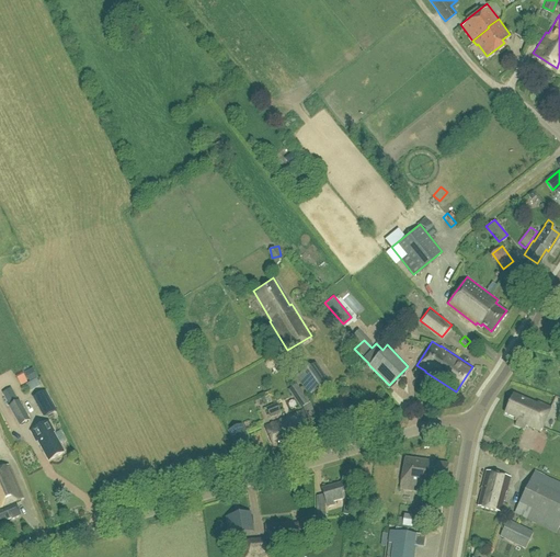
[(328,379),(316,361),(296,374),(308,393),(328,379)]
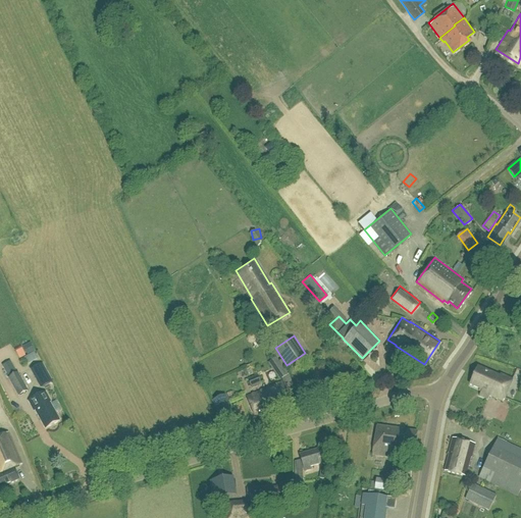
[(29,341),(21,345),(27,353),(33,349),(29,341)]
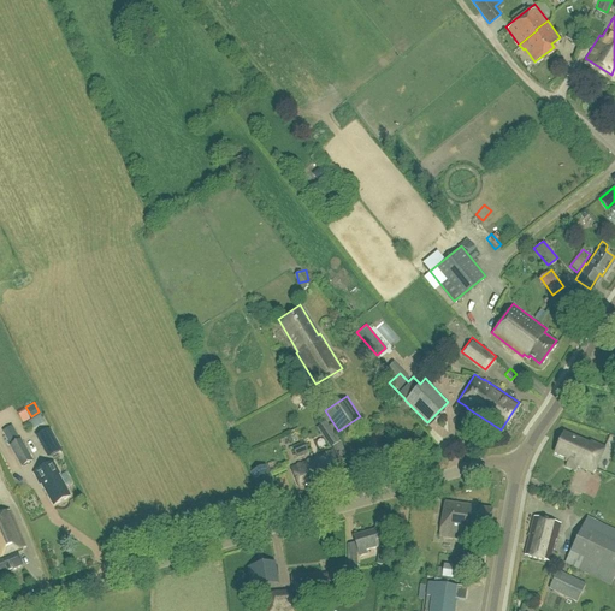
[(22,405),(15,409),(21,421),(29,416),(22,405)]
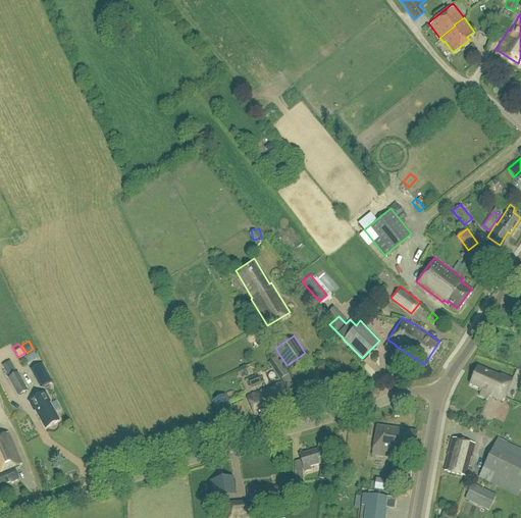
[(33,350),(21,356),(25,364),(38,358),(33,350)]
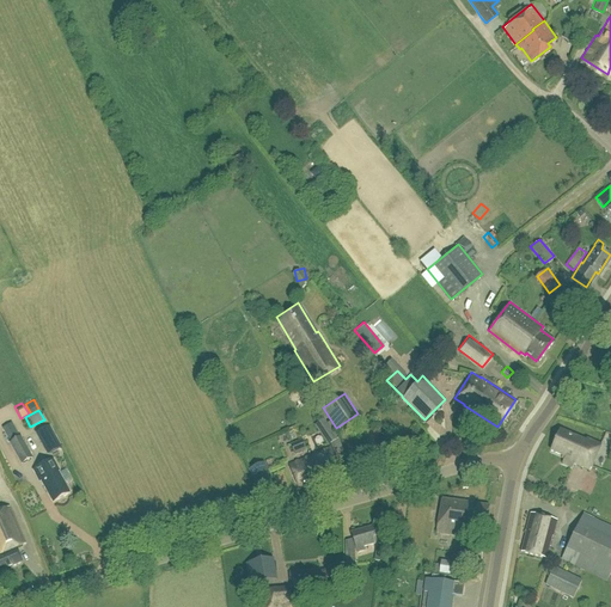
[(337,436),(323,416),(315,423),(329,442),(337,436)]
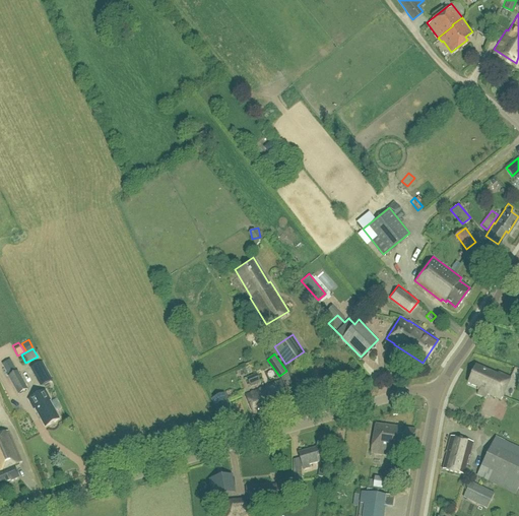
[(8,374),(18,392),(27,387),(17,369),(15,370),(9,357),(2,361),(8,374)]
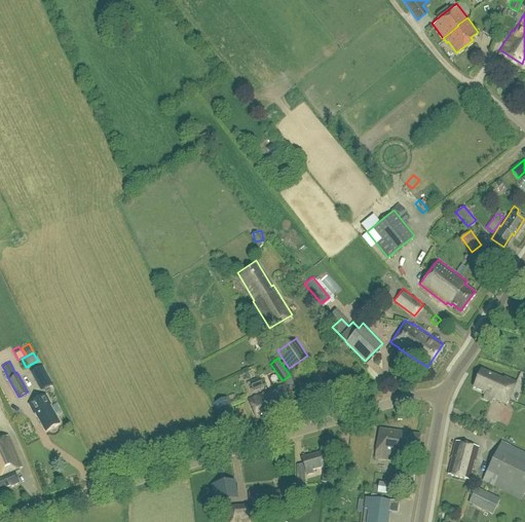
[(48,392),(57,387),(53,380),(52,381),(44,364),(34,369),(41,385),(45,384),(48,392)]
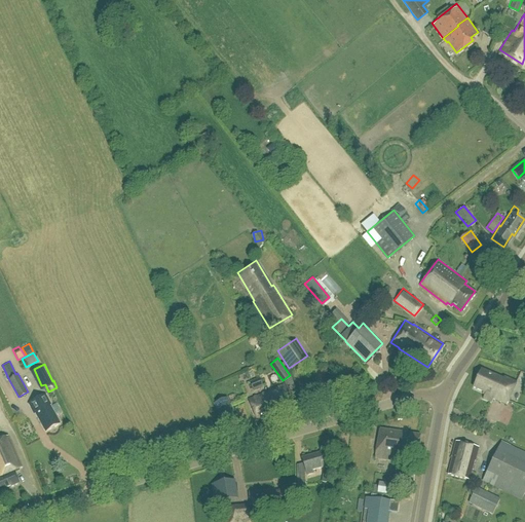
[(502,377),(480,368),(473,384),(485,390),(483,396),(491,399),(492,396),(505,402),(515,380),(502,375),(502,377)]
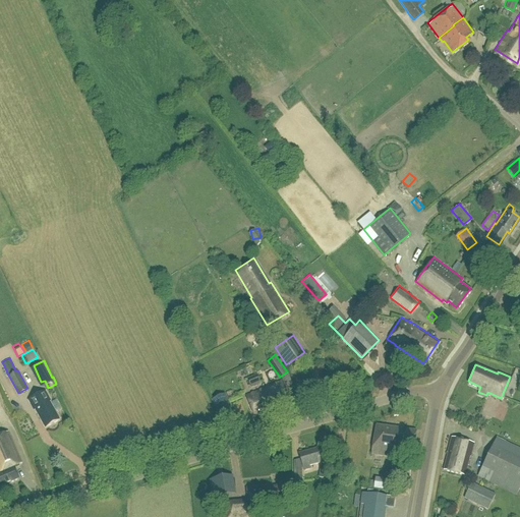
[(268,384),(265,385),(270,397),(272,396),(276,405),(289,400),(282,382),(269,388),(268,384)]
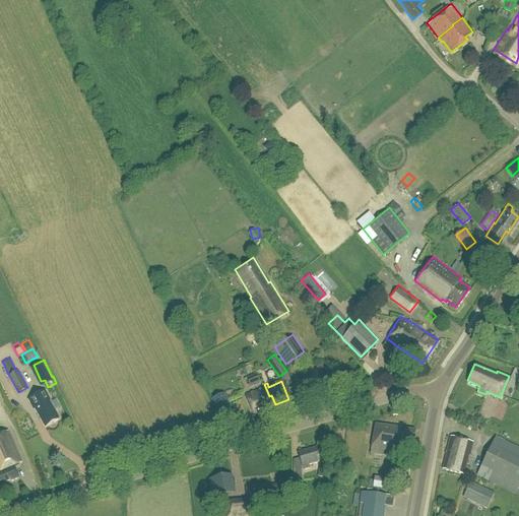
[(252,390),(245,393),(254,413),(275,404),(271,395),(269,396),(264,384),(252,390)]
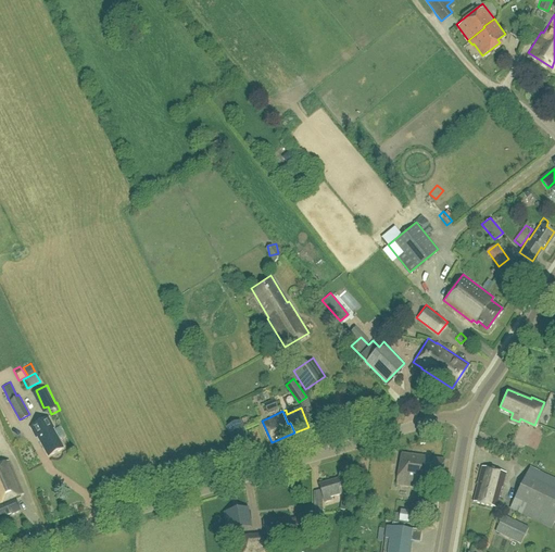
[(53,425),(48,415),(29,425),(36,435),(37,435),(47,453),(62,446),(52,426),(53,425)]
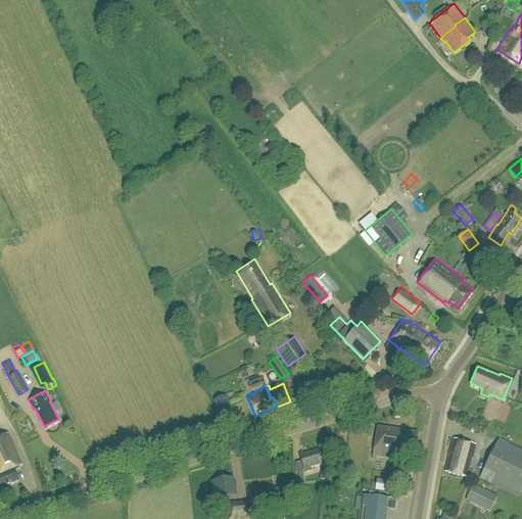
[(236,414),(226,392),(211,398),(222,421),(236,414)]
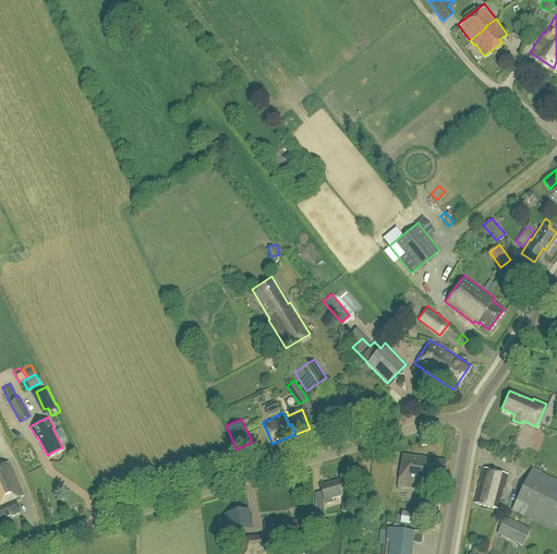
[(445,459),(402,453),(397,483),(414,485),(415,481),(442,484),(445,459)]
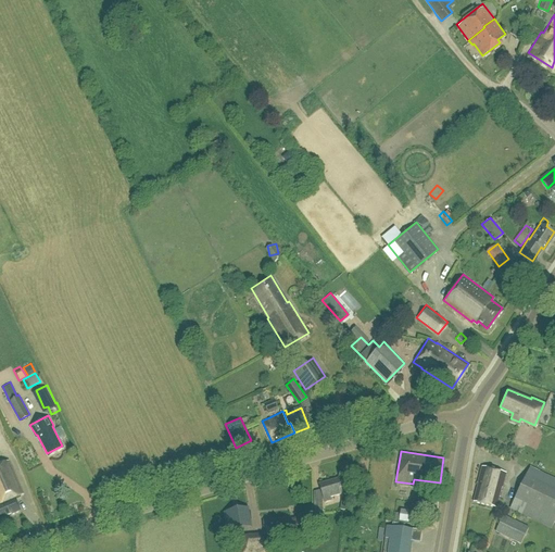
[(22,492),(8,459),(0,462),(0,517),(19,509),(13,496),(22,492)]
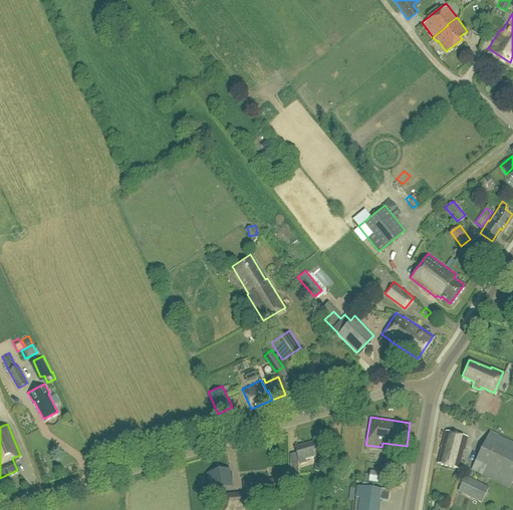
[(467,435),(445,429),(436,461),(458,467),(467,435)]
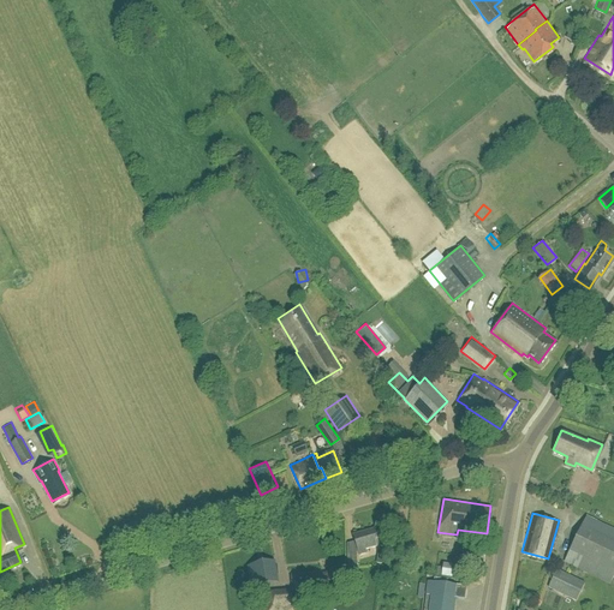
[(613,570),(613,526),(585,513),(564,560),(609,581),(613,570)]
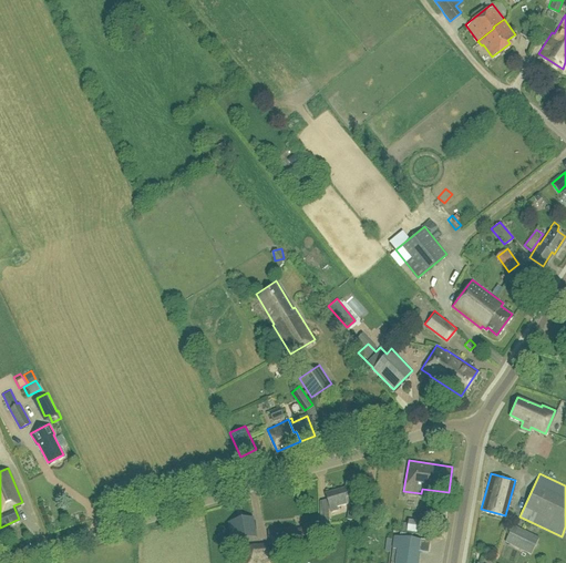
[(348,501),(343,485),(325,491),(329,510),(337,508),(336,504),(348,501)]
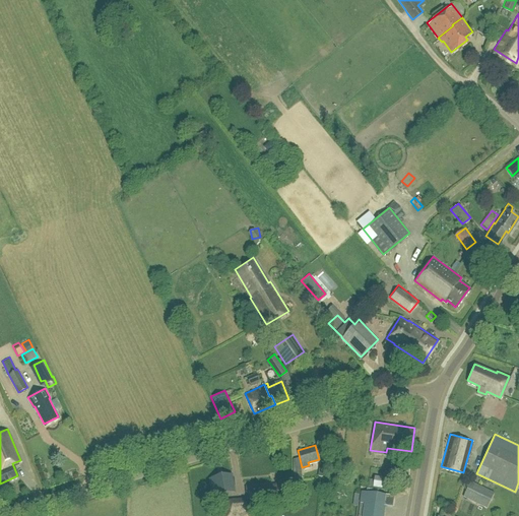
[(235,490),(232,472),(208,476),(211,494),(235,490)]
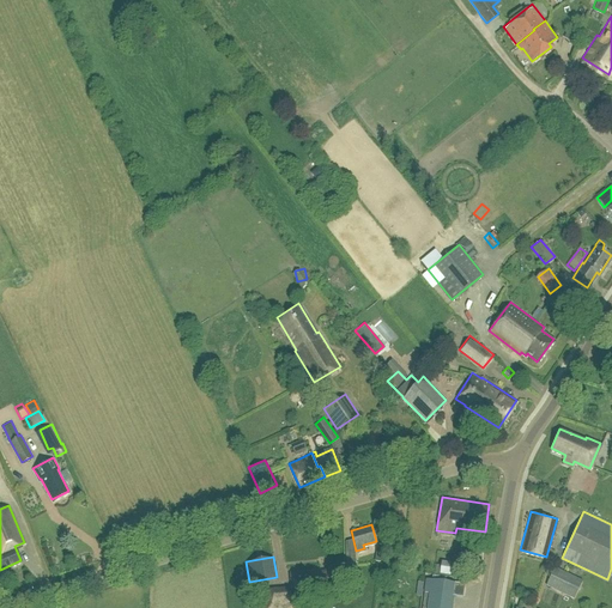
[(582,577),(555,564),(545,583),(573,596),(582,577)]
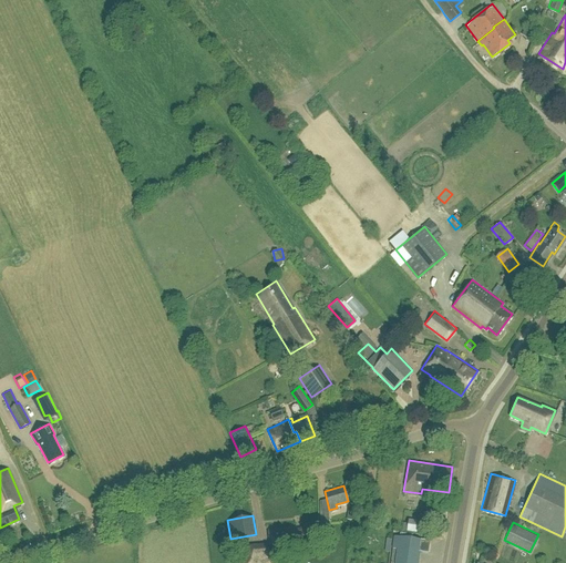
[(312,544),(310,523),(267,528),(269,542),(249,544),(245,550),(246,562),(270,559),(269,551),(300,549),(300,545),(312,544)]
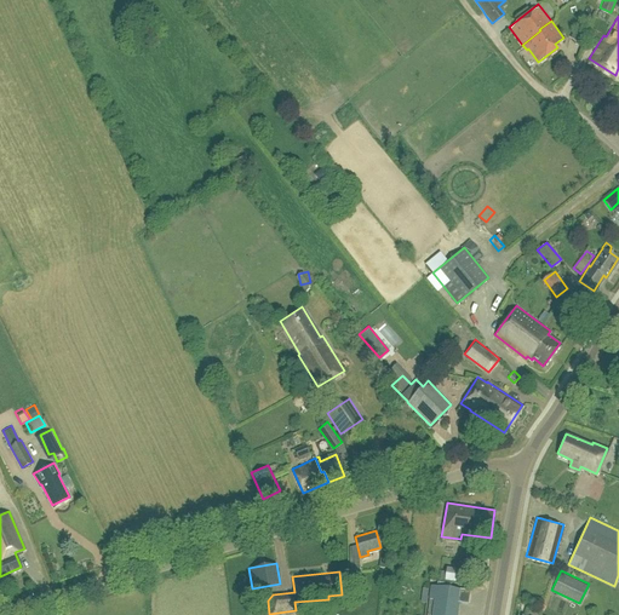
[(470,588),(430,584),(425,614),(456,614),(458,601),(468,602),(470,588)]
